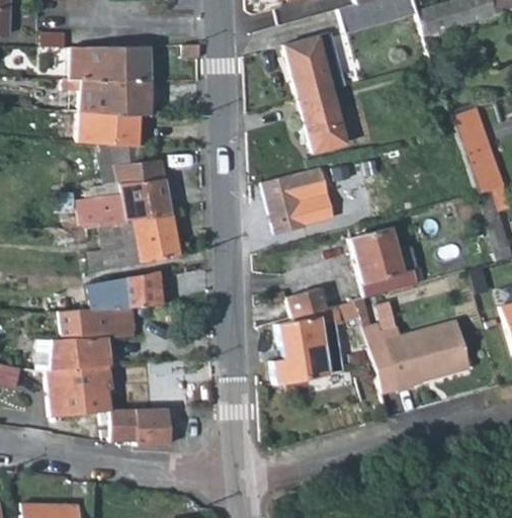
[(0,0),(0,34),(10,34),(10,0),(0,0)]
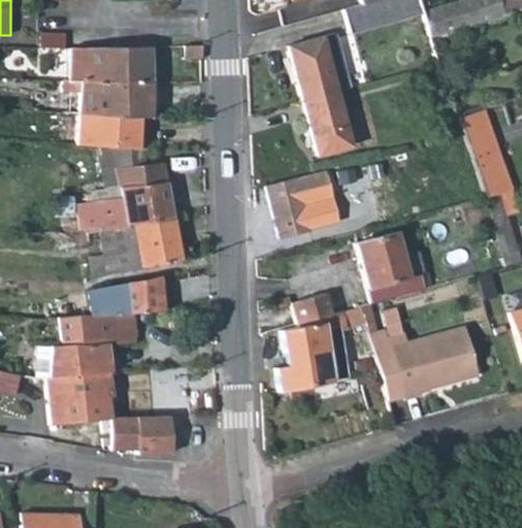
[(352,31),(424,9),(421,0),(370,0),(363,2),(345,8),(352,31)]
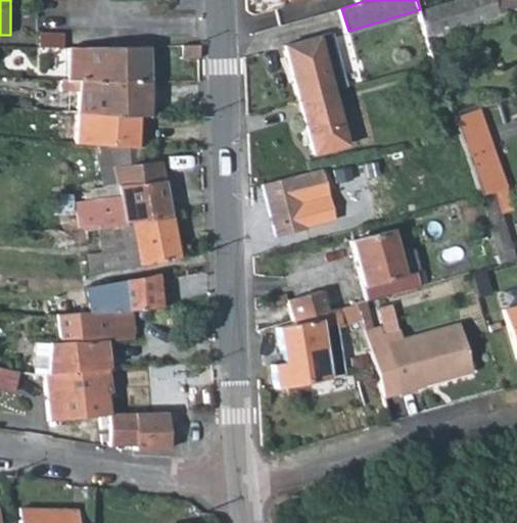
[(516,0),(460,0),(421,12),(430,38),(516,9),(516,0)]
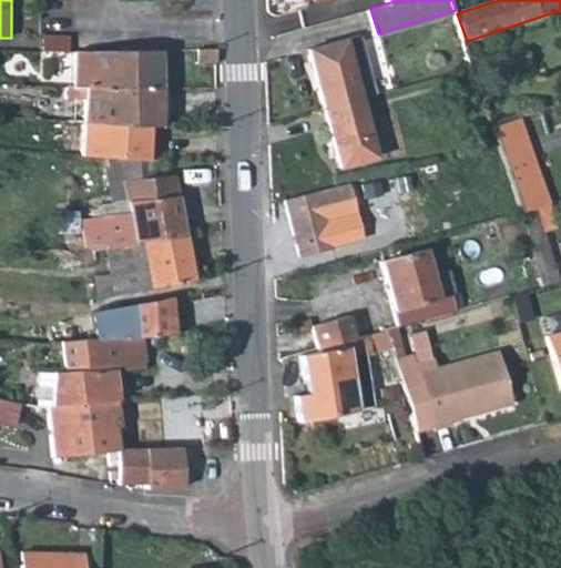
[(364,34),(347,40),(364,98),(380,93),(364,34)]
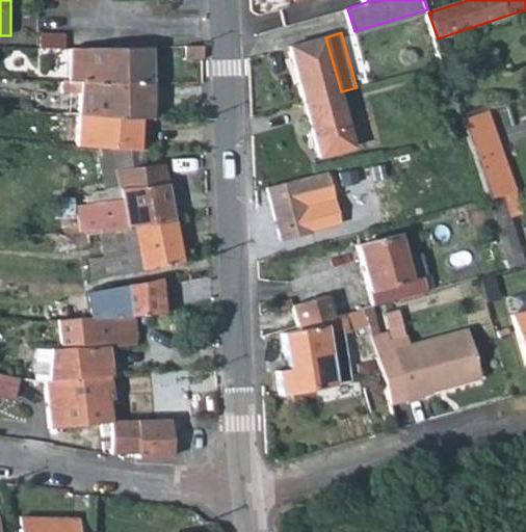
[(44,34),(45,48),(67,48),(67,34),(44,34)]
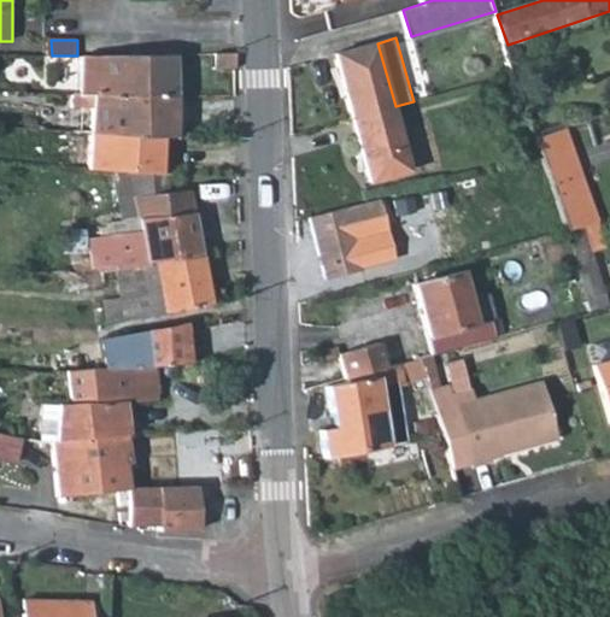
[(338,54),(356,117),(396,106),(377,43),(338,54)]
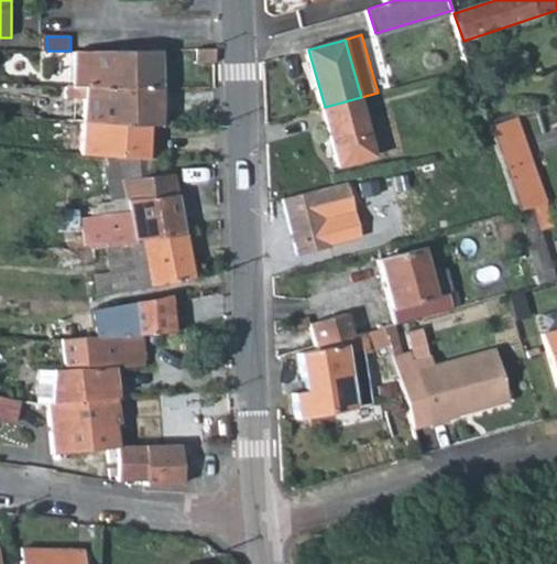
[(68,68),(68,87),(71,87),(162,88),(163,88),(163,51),(78,51),(78,67),(68,68)]
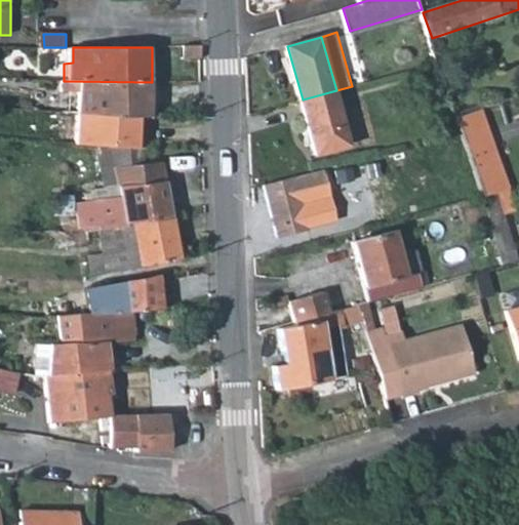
[(81,92),(81,115),(141,116),(152,116),(166,116),(166,109),(152,109),(152,82),(151,82),(66,81),(65,91),(68,91),(81,92)]
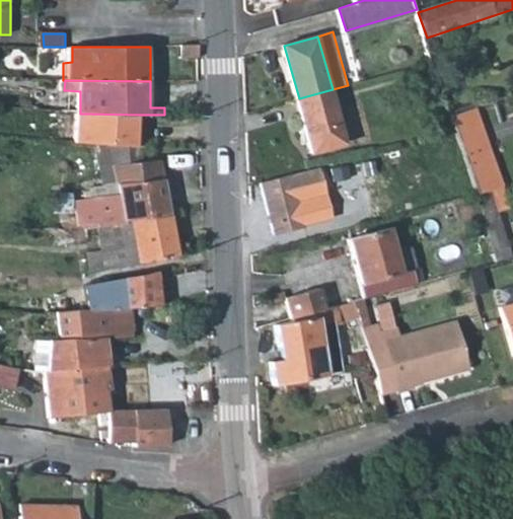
[(349,143),(333,89),(299,98),(315,154),(349,143)]
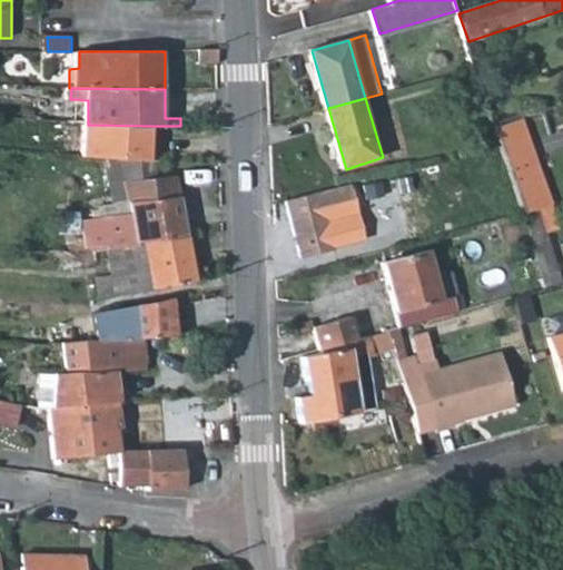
[(73,99),(72,124),(88,125),(88,100),(73,99)]
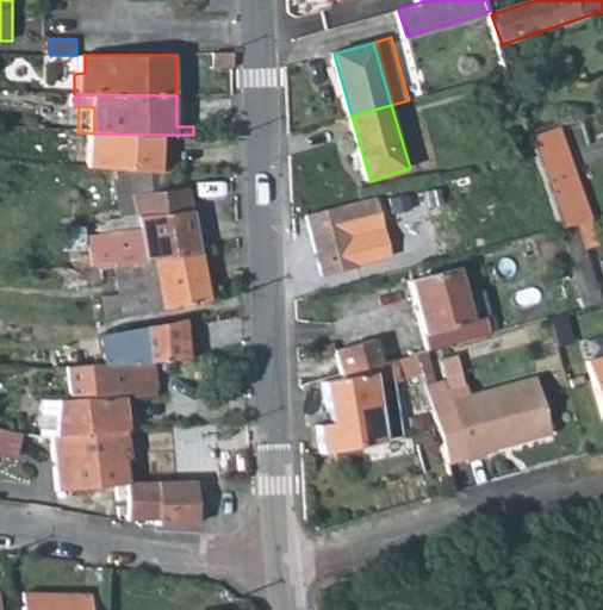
[(597,223),(561,126),(532,135),(539,155),(566,226),(571,225),(586,221),(594,247),(602,243),(602,234),(598,222),(597,223)]
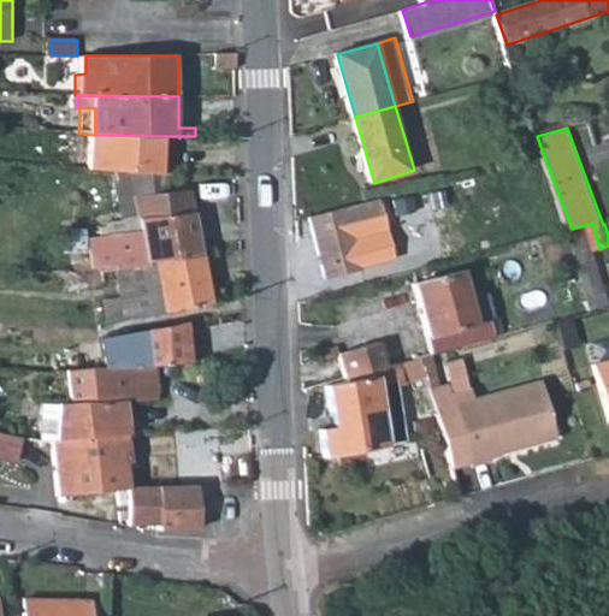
[(78,134),(72,134),(71,144),(80,144),(95,147),(94,158),(94,169),(114,170),(163,172),(165,136),(95,135),(78,134)]
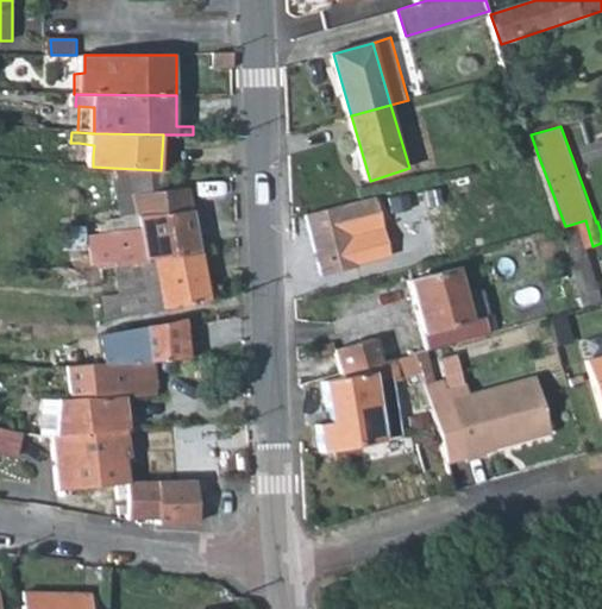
[(77,155),(93,156),(94,145),(79,143),(77,155)]
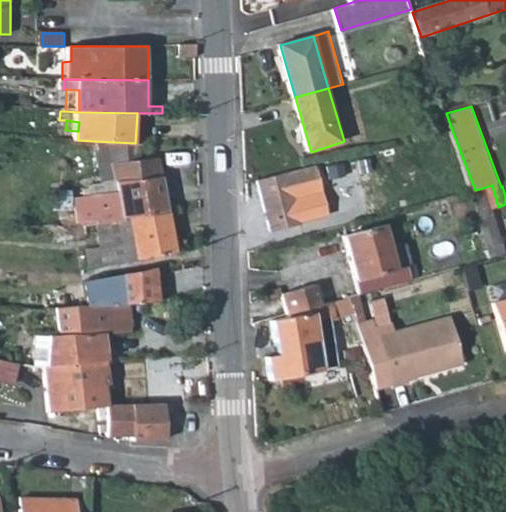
[(79,199),(83,224),(100,222),(171,213),(159,158),(143,159),(142,144),(135,143),(95,141),(103,180),(93,182),(95,196),(79,199)]
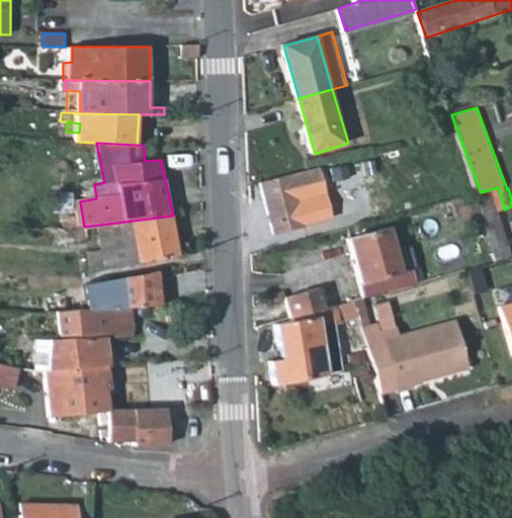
[(326,180),(323,167),(264,182),(276,234),(308,226),(299,187),(326,180)]
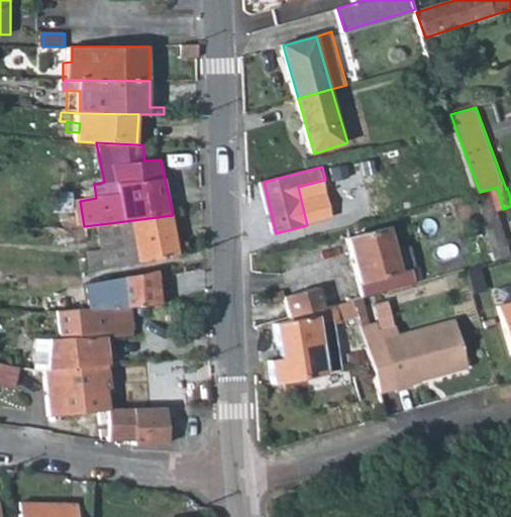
[(475,191),(468,171),(436,181),(440,195),(455,193),(457,196),(475,191)]
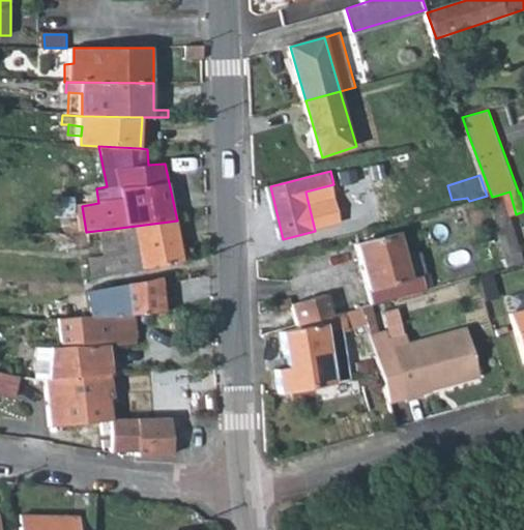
[(505,230),(519,226),(516,214),(510,192),(496,196),(505,230)]
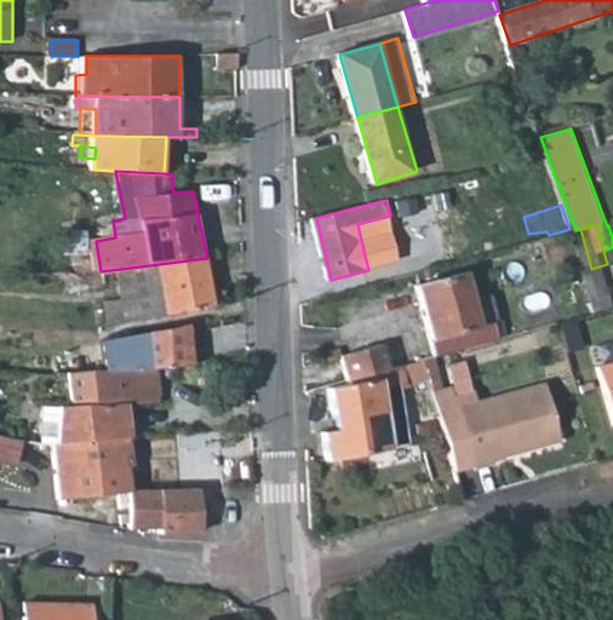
[(217,305),(207,258),(121,269),(126,298),(109,303),(113,325),(217,305)]
